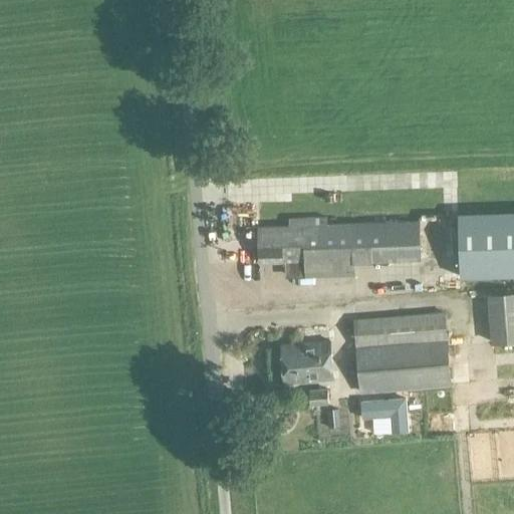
[(354,274),(354,263),(422,261),(421,221),(327,224),(326,215),(288,217),(288,226),(257,227),(258,263),(285,262),(285,272),(289,277),(354,274)]
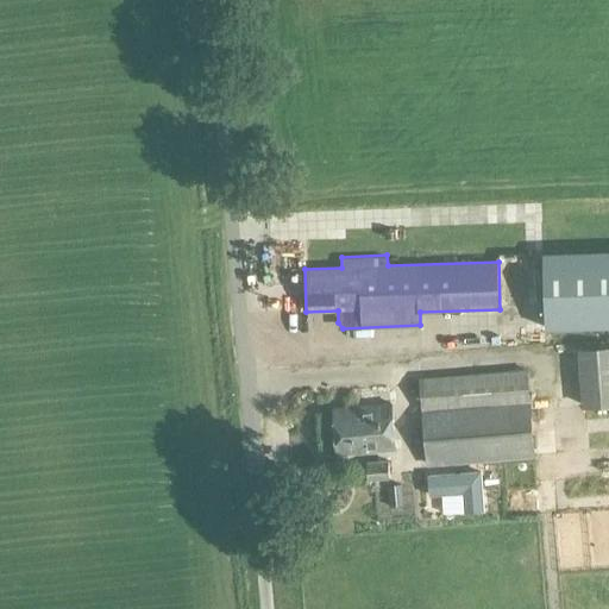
[(608,255),(542,257),(545,330),(608,326),(608,255)]
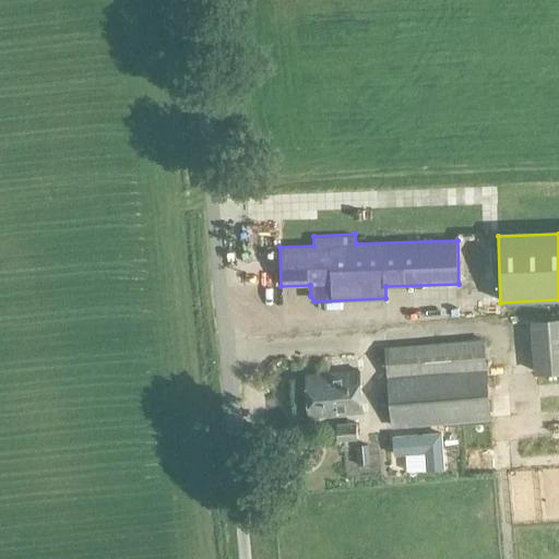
[(558,371),(558,317),(532,320),(535,373),(558,371)]
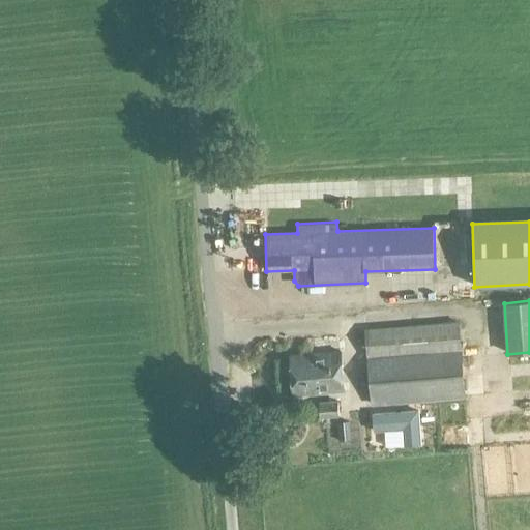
[(363,327),(371,406),(465,398),(459,320),(363,327)]
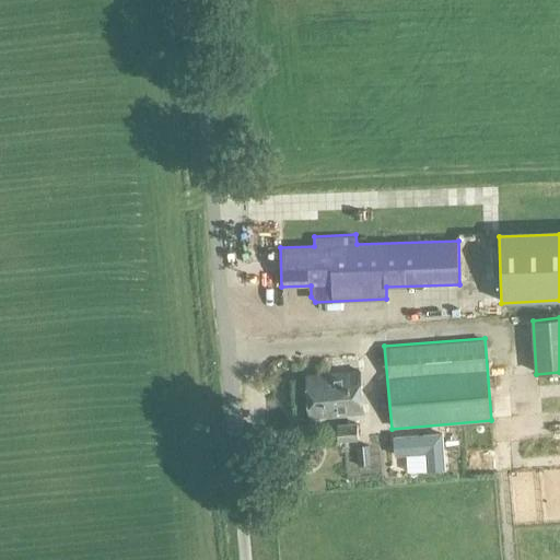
[(306,375),(310,417),(363,412),(359,371),(306,375)]
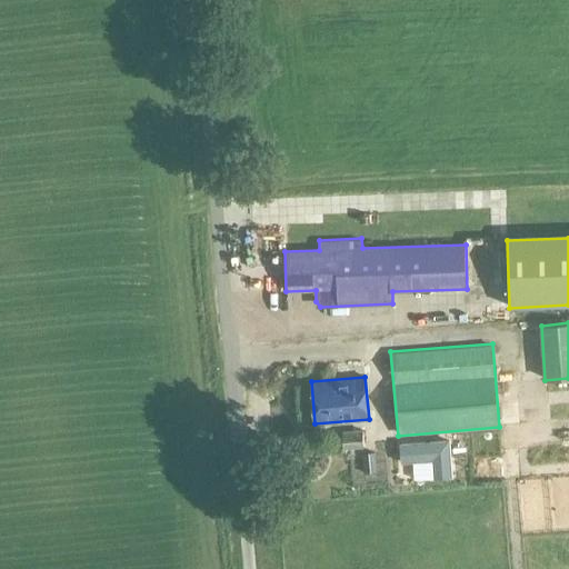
[(343,448),(363,447),(362,430),(342,431),(343,448)]
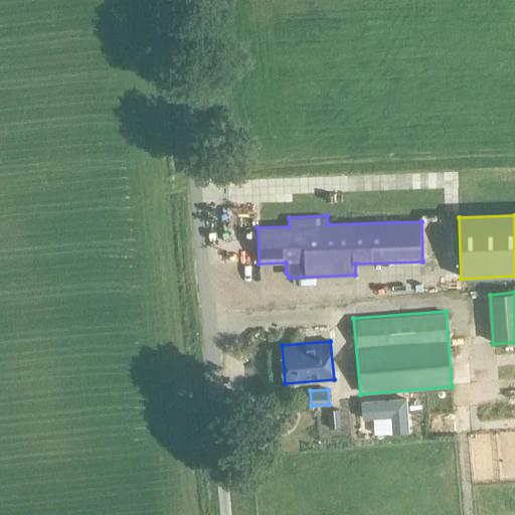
[(406,398),(363,403),(365,421),(388,419),(389,433),(409,432),(406,398)]
